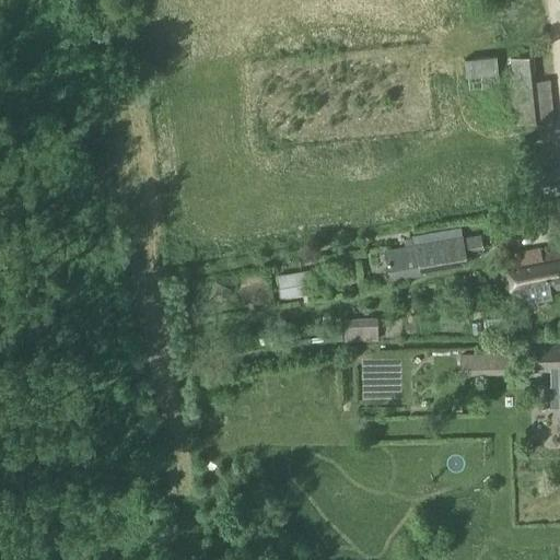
[(515,59),(522,91),(539,88),(532,56),(515,59)]
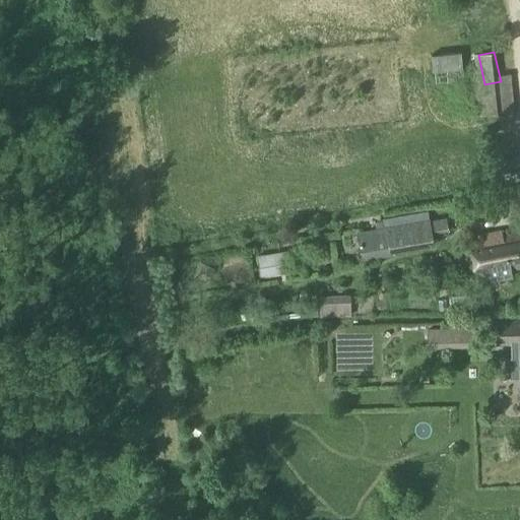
[(356,231),(361,260),(390,255),(389,253),(434,246),(430,219),(356,231)]
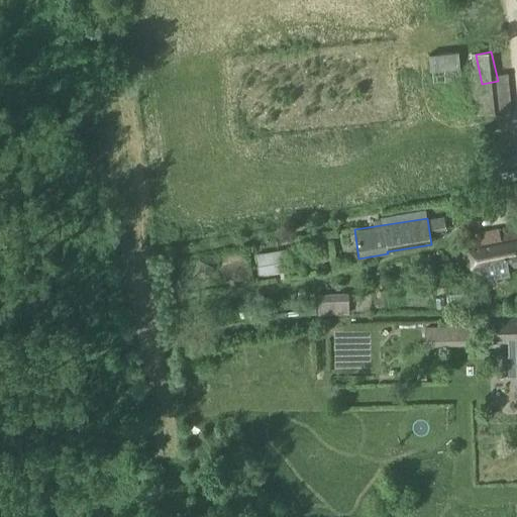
[(466,240),(472,276),(485,273),(486,280),(508,276),(506,269),(516,267),(516,236),(516,230),(466,240)]
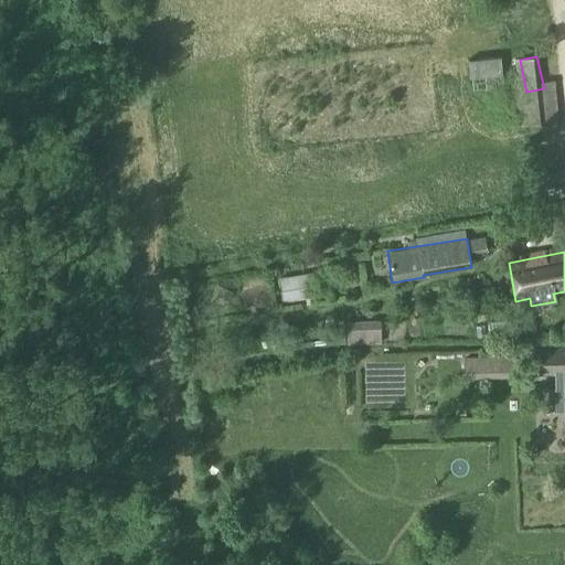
[(280,278),(285,300),(320,294),(317,273),(280,278)]
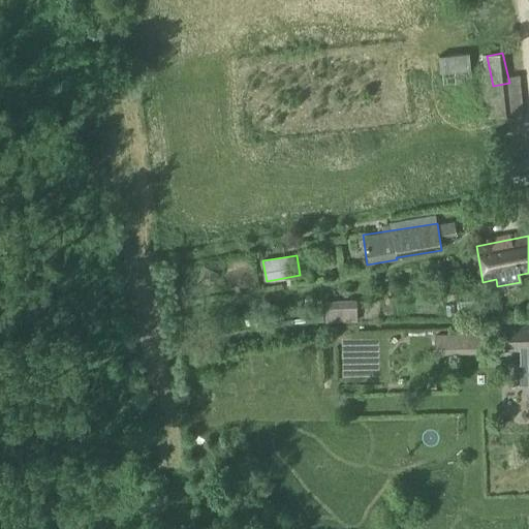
[(201,267),(198,275),(214,282),(217,274),(201,267)]
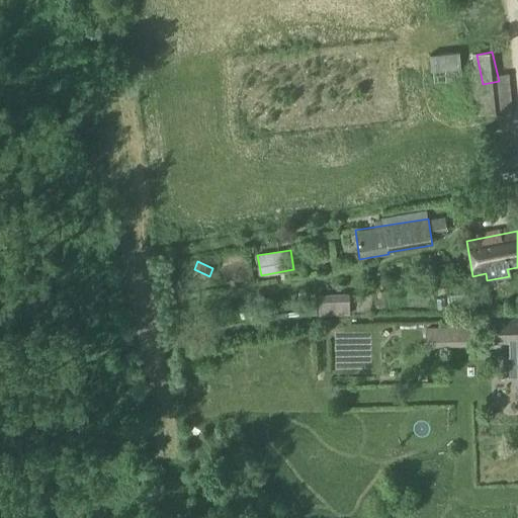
[(327,296),(317,297),(318,316),(328,316),(350,315),(350,295),(327,296)]
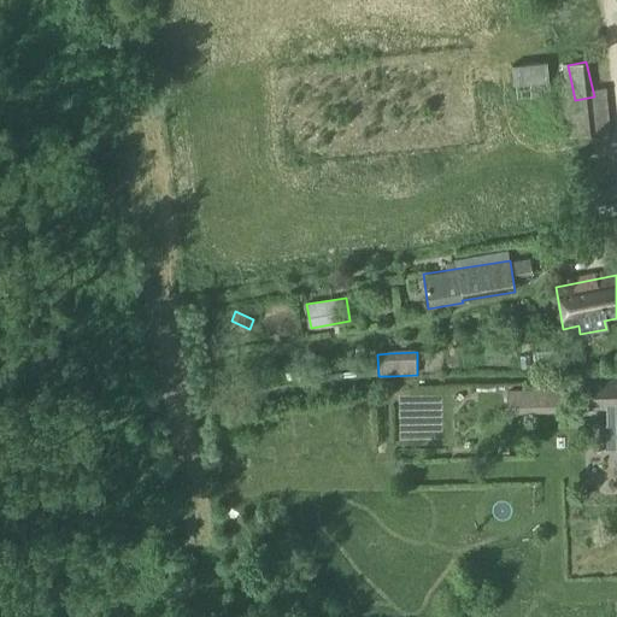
[(616,375),(588,376),(589,409),(606,409),(606,411),(615,411),(615,409),(616,407),(616,375)]
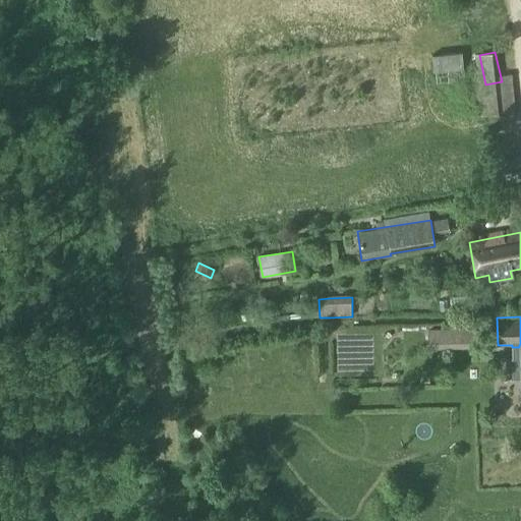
[(471,331),(451,332),(452,348),(469,348),(472,347),(471,331)]
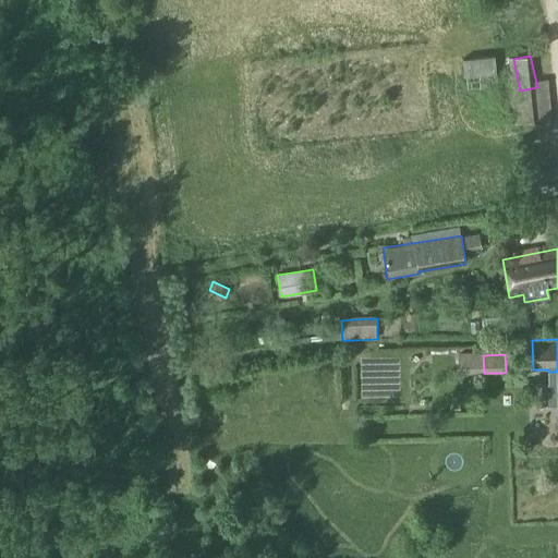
[(374,374),(376,402),(407,401),(404,363),(388,363),(389,373),(374,374)]
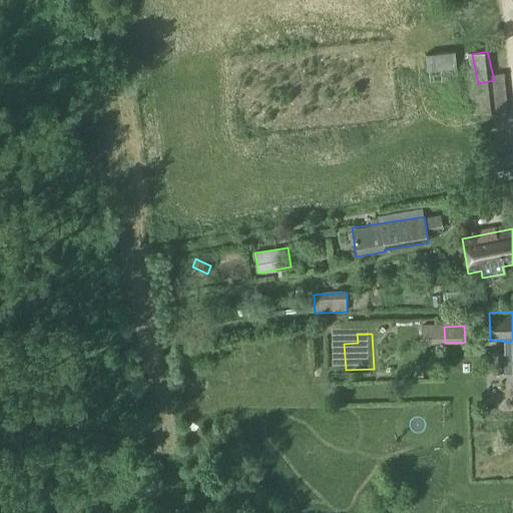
[(511,351),(504,351),(504,354),(505,374),(505,376),(512,376),(512,402),(512,401),(512,363),(511,363),(511,354),(511,351)]
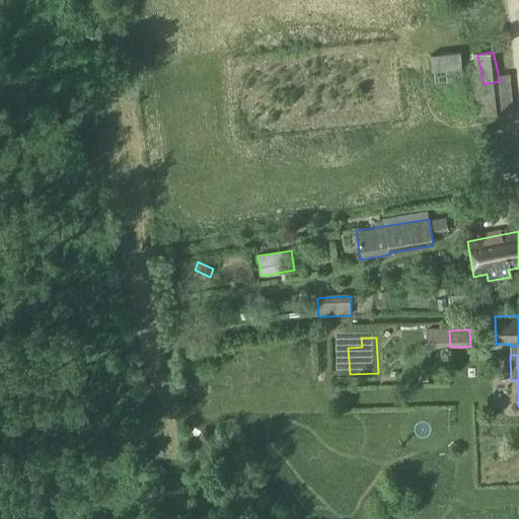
[(510,358),(496,358),(497,378),(511,378),(510,358)]
